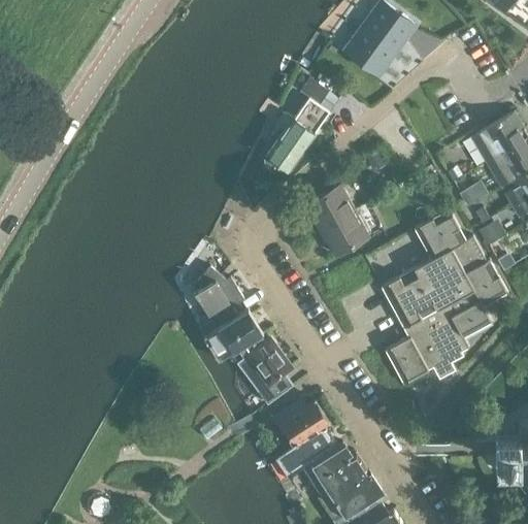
[(527,0),(487,0),(503,12),(526,29),(527,26),(527,0)]
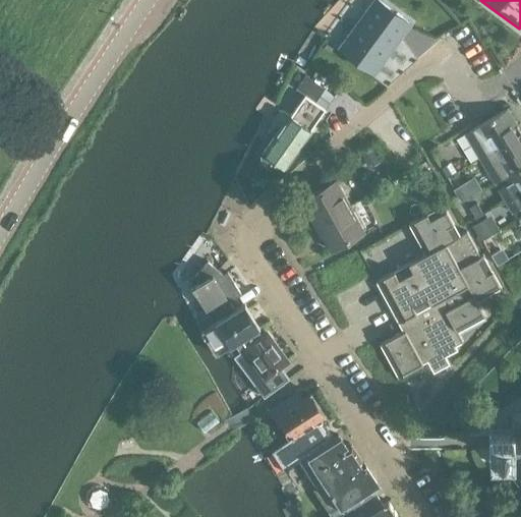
[(399,40),(401,37),(409,26),(375,2),(340,52),(373,75),(391,52),(399,40)]
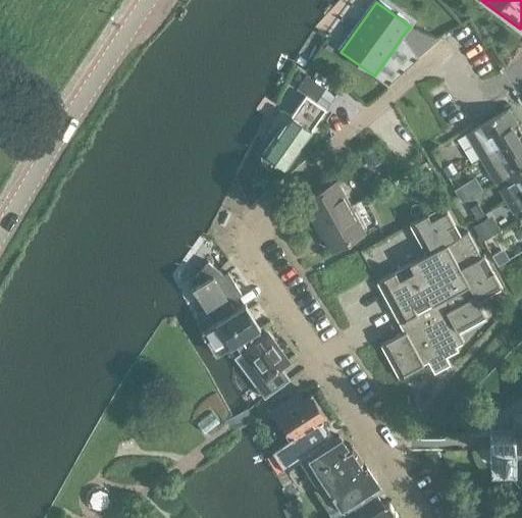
[(299,92),(316,104),(321,98),(324,93),(319,90),(306,81),(299,92)]
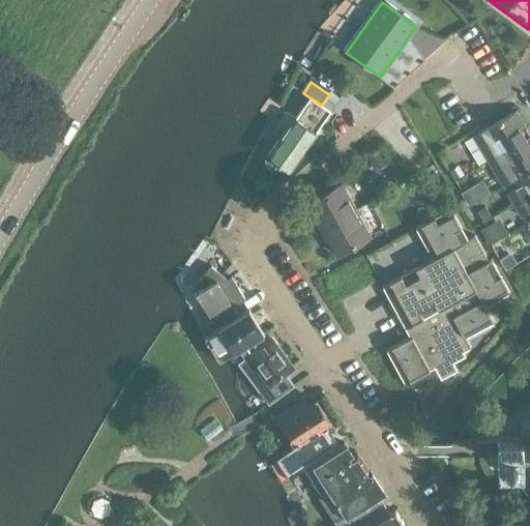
[(316,136),(330,114),(321,108),(311,99),(310,100),(295,121),(294,120),(293,121),(286,133),(285,134),(266,161),(266,168),(275,173),(281,172),(284,168),(291,173),(317,137),(316,136)]
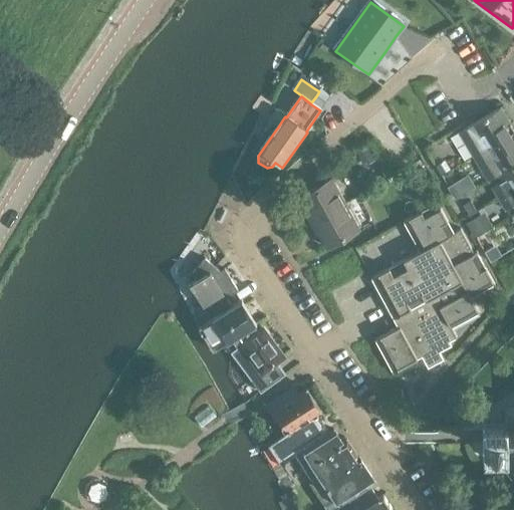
[(458,136),(471,158),(472,160),(509,138),(505,131),(510,128),(500,110),(458,136)]
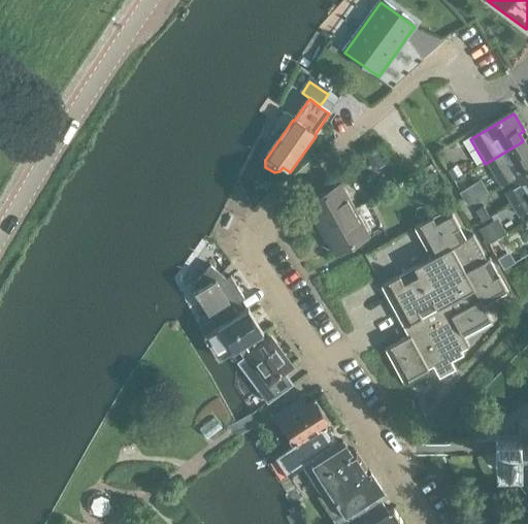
[(523,141),(485,164),(498,186),(527,167),(527,148),(527,149),(523,141)]
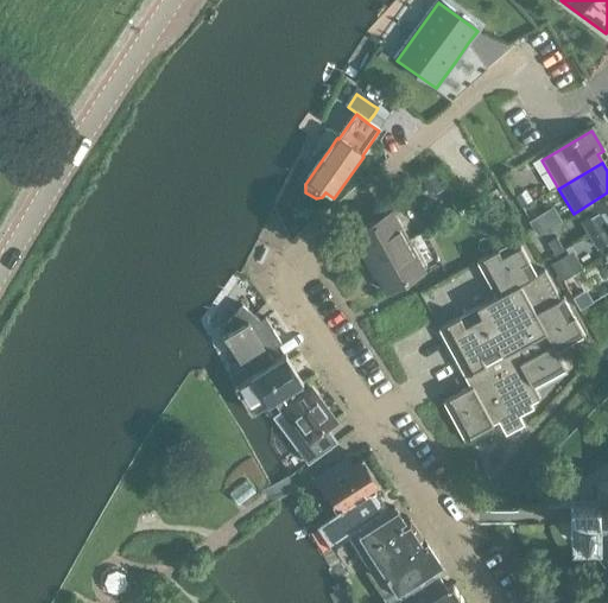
[(435,178),(422,186),(429,201),(443,192),(435,178)]
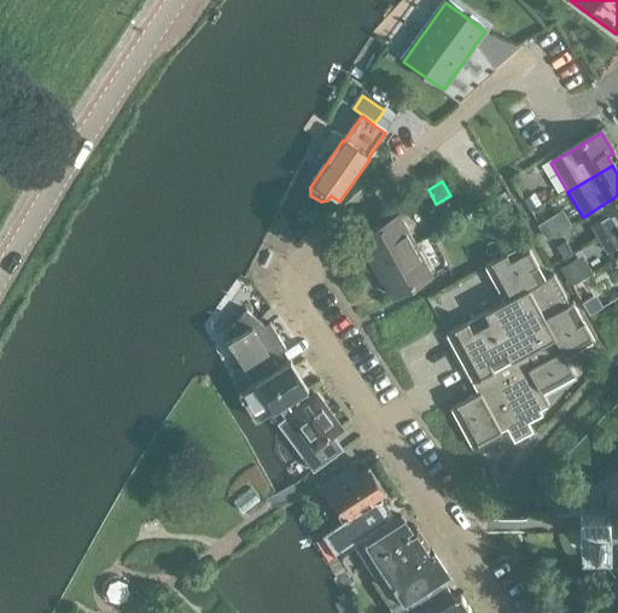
[(598,243),(617,231),(617,196),(583,217),(586,222),(598,214),(601,221),(589,229),(598,243)]
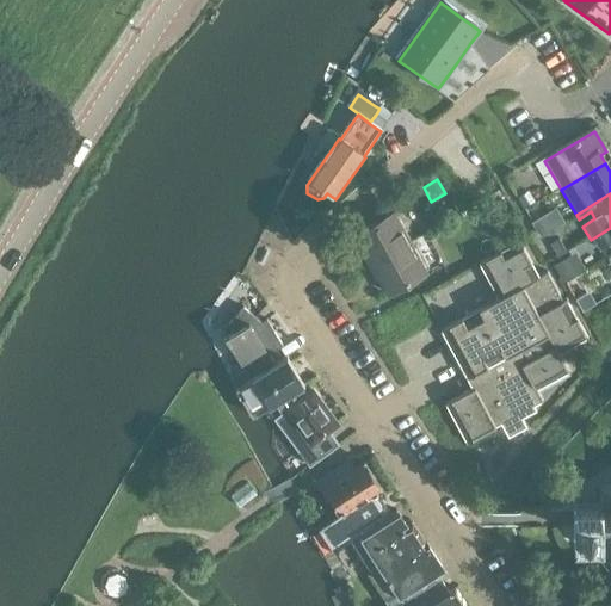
[(529,195),(518,201),(524,211),(535,204),(529,195)]
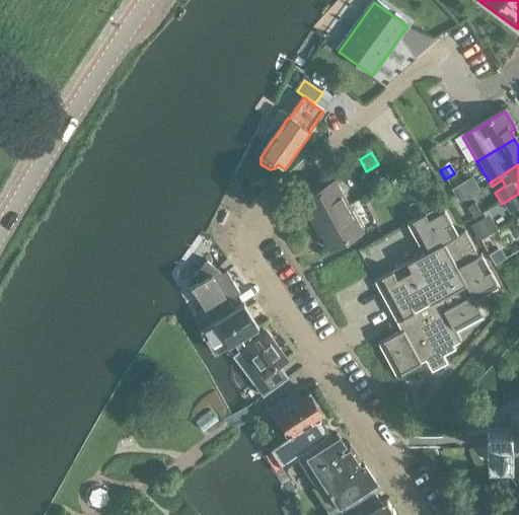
[(426,171),(413,178),(420,191),(433,184),(426,171)]
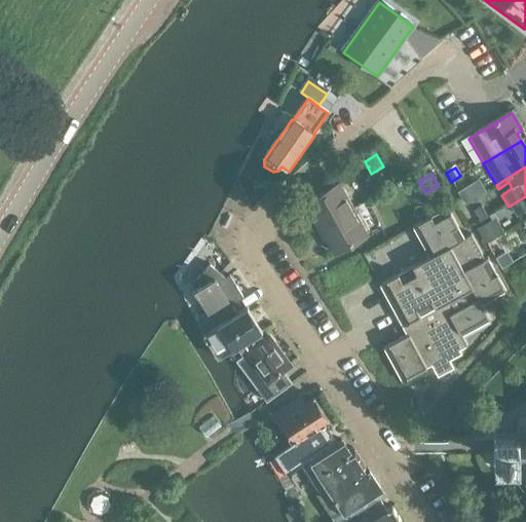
[(305,203),(320,230),(353,212),(339,185),(305,203)]
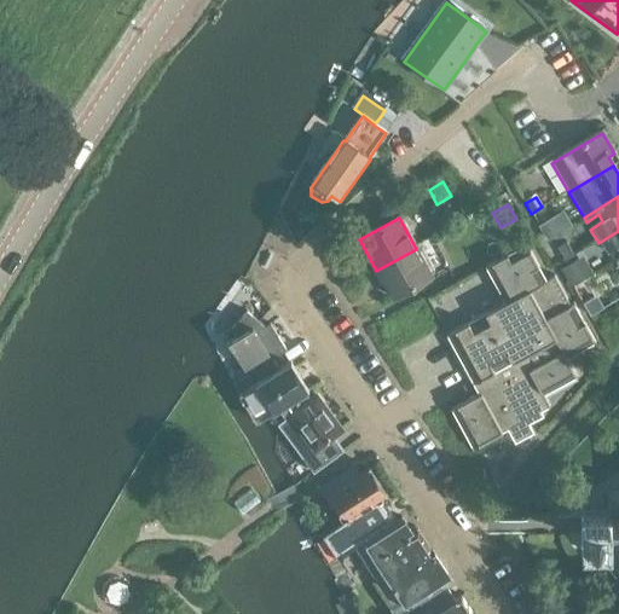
[(551,221),(538,229),(548,243),(560,236),(551,221)]
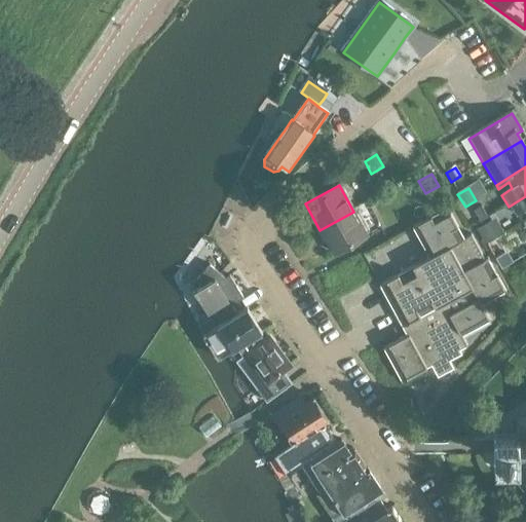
[(525,196),(509,207),(516,219),(525,213),(525,196)]
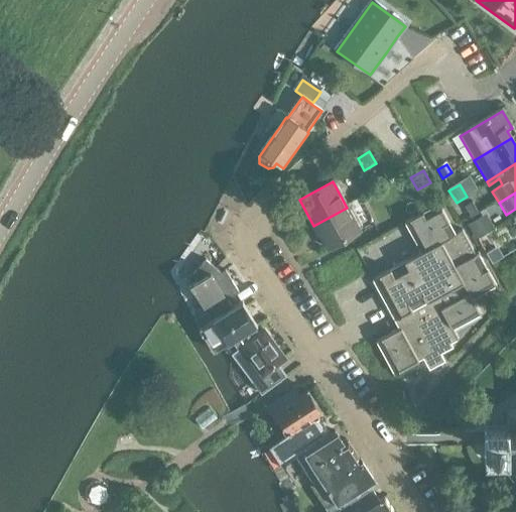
[(404,225),(414,244),(420,255),(372,282),(394,323),(402,317),(407,327),(375,344),(394,377),(419,364),(425,361),(429,368),(443,361),(441,357),(454,350),(452,346),(459,342),(454,332),(482,316),(473,301),(497,288),(479,255),(476,256),(462,232),(456,236),(439,206),(404,225)]
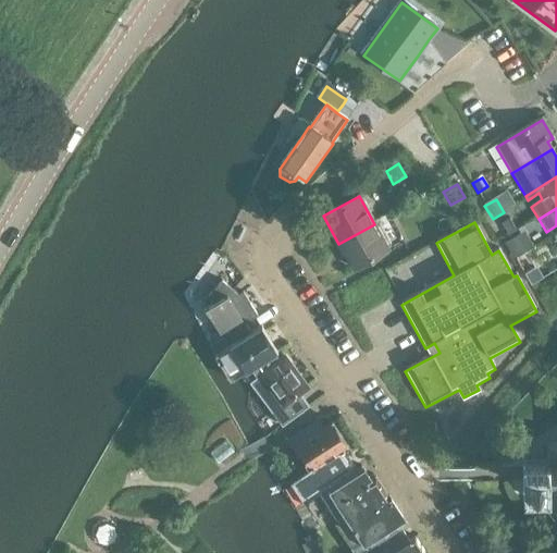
[(509,222),(503,226),(508,236),(516,232),(509,222)]
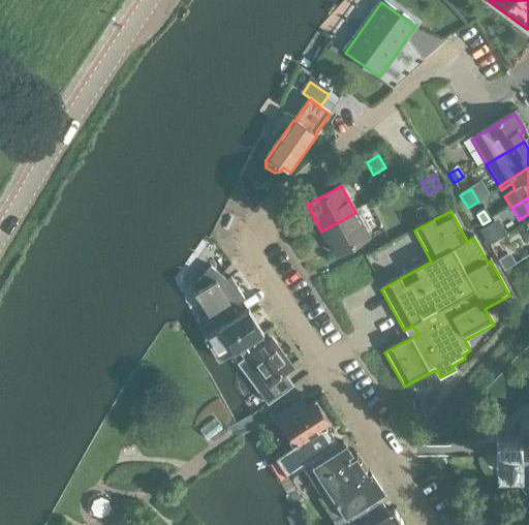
[(355,213),(321,232),(336,257),(370,239),(355,213)]
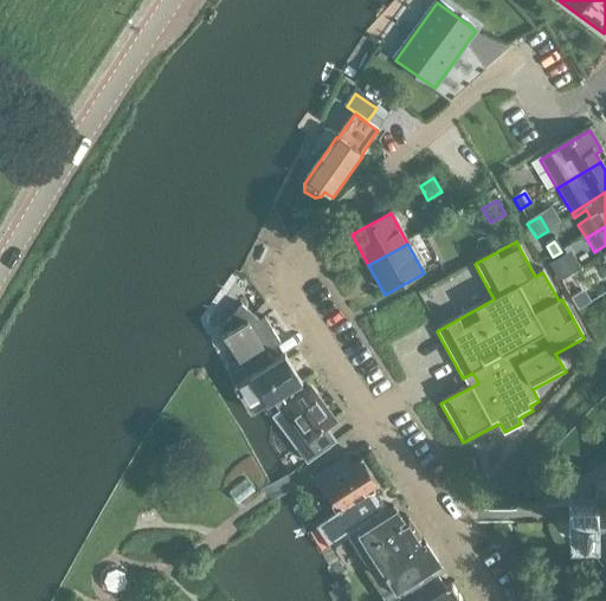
[(571,254),(548,267),(558,282),(579,270),(571,254)]
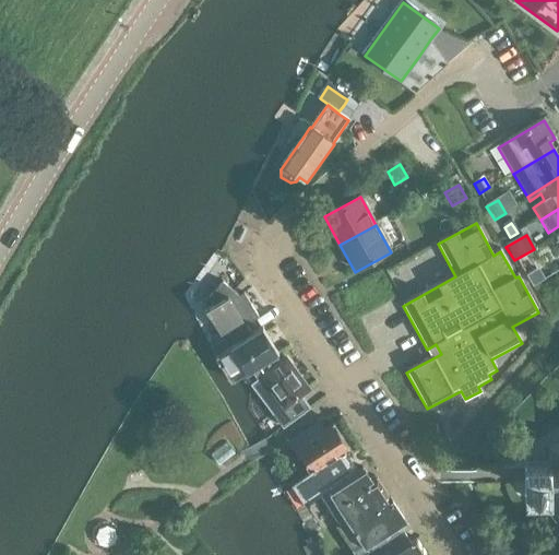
[(539,270),(525,278),(531,286),(532,288),(545,281),(543,276),(539,270)]
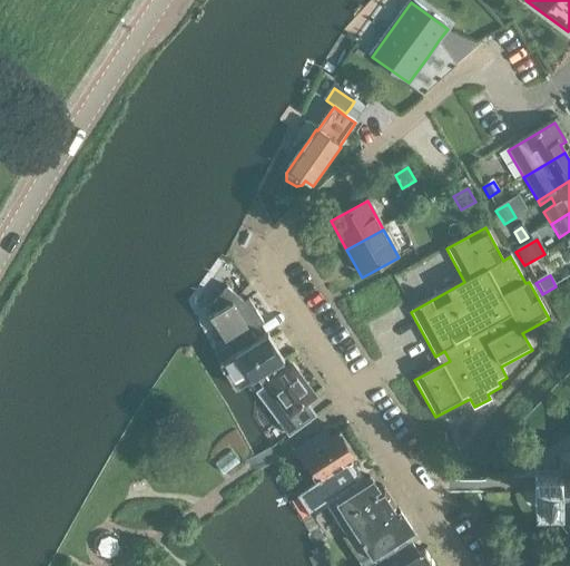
[(233,340),(239,351),(256,342),(251,333),(264,327),(248,301),(244,304),(226,290),(212,306),(217,313),(209,318),(225,344),(233,340)]
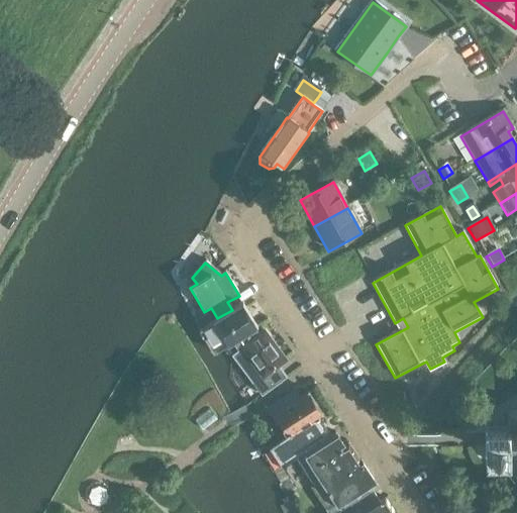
[(200,330),(198,332),(213,355),(232,344),(254,330),(257,328),(242,304),(218,319),(213,322),(200,330)]
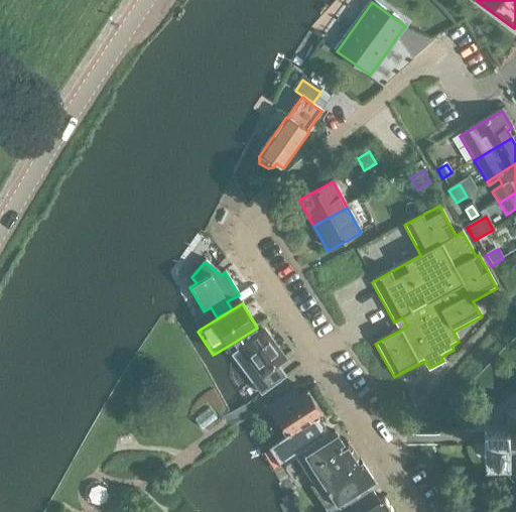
[(207,313),(195,322),(200,330),(213,322),(207,313)]
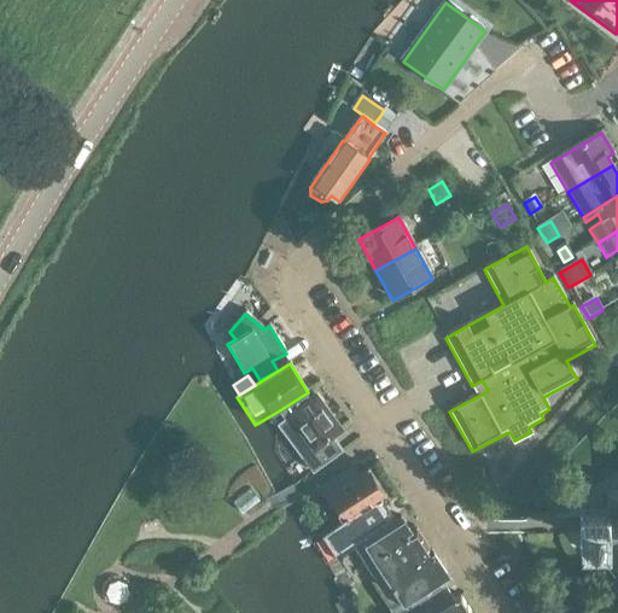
[(285,421),(277,427),(281,432),(313,476),(343,454),(332,439),(340,433),(315,398),(310,402),(304,395),(278,412),(285,421)]
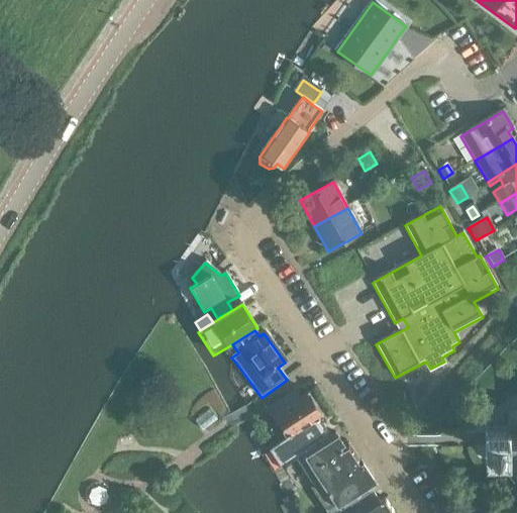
[(295,391),(265,411),(269,418),(275,415),(275,416),(282,426),(278,428),(286,439),(269,450),(282,470),(296,460),(331,437),(322,423),(326,421),(308,393),(307,393),(300,398),(295,391)]
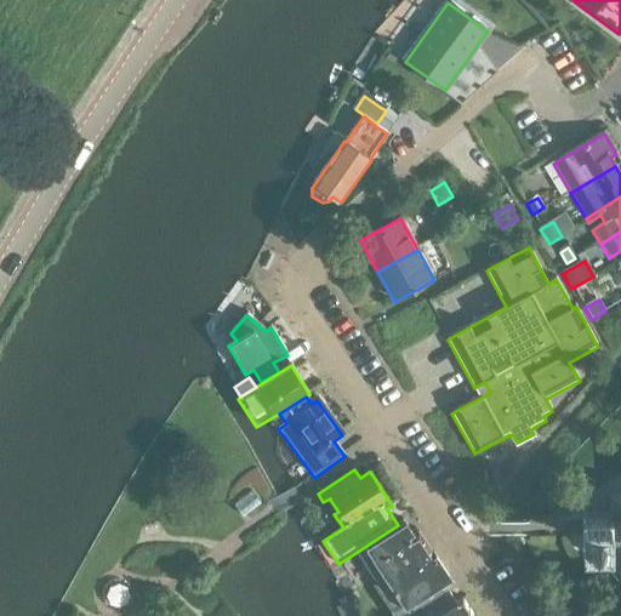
[(620,495),(609,496),(609,517),(581,517),(582,531),(582,547),(609,547),(609,568),(620,566),(620,495)]
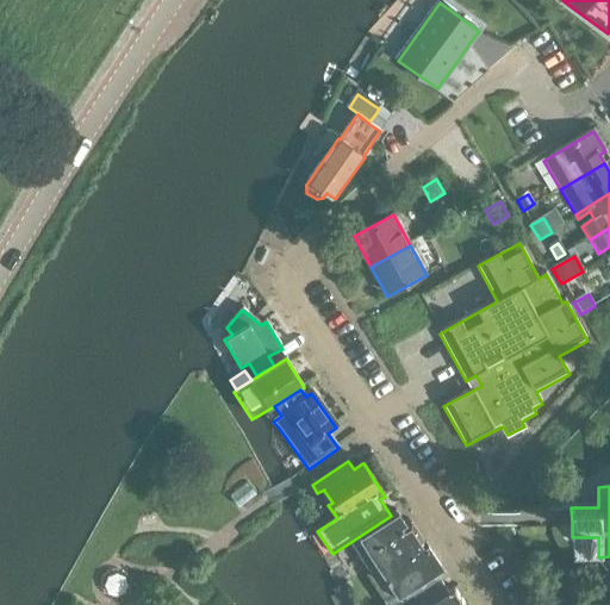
[(396,512),(391,516),(349,543),(368,574),(366,575),(384,604),(394,604),(443,573),(427,547),(425,547),(411,525),(406,529),(396,512)]
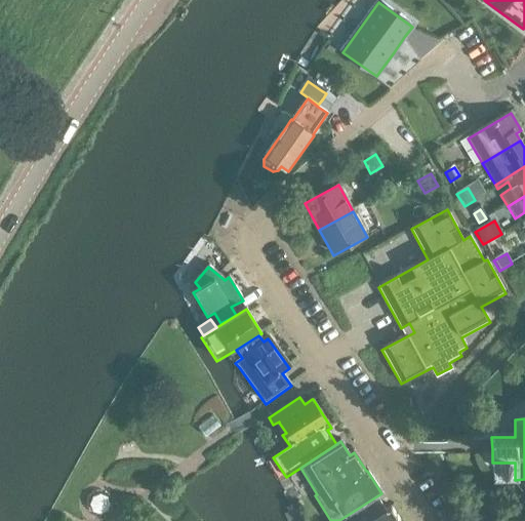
[(378,499),(345,520),(398,520),(391,508),(386,511),(378,499)]
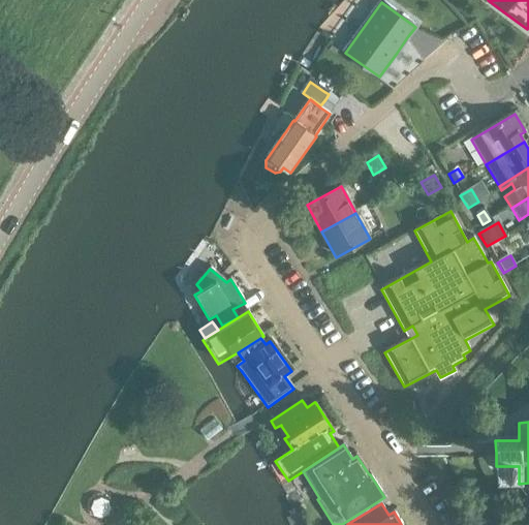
[(301,524),(297,516),(286,521),(288,524),(301,524)]
